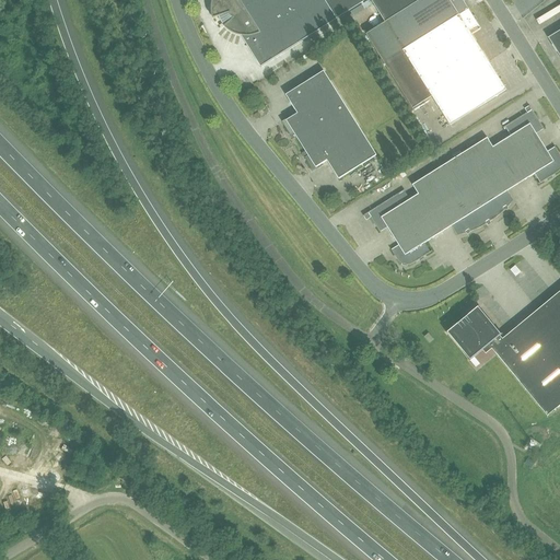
[(211,0),(212,1),(211,2),(211,3),(211,6),(211,8),(211,9),(211,11),(211,12),(212,14),(212,15),(212,18),(213,19),(219,16),(220,20),(222,23),(225,25),(224,26),(226,27),(228,28),(229,30),(230,31),(232,32),(233,33),(235,34),(237,34),(240,35),(242,35),(261,67),(337,19),(325,0),(211,0)]
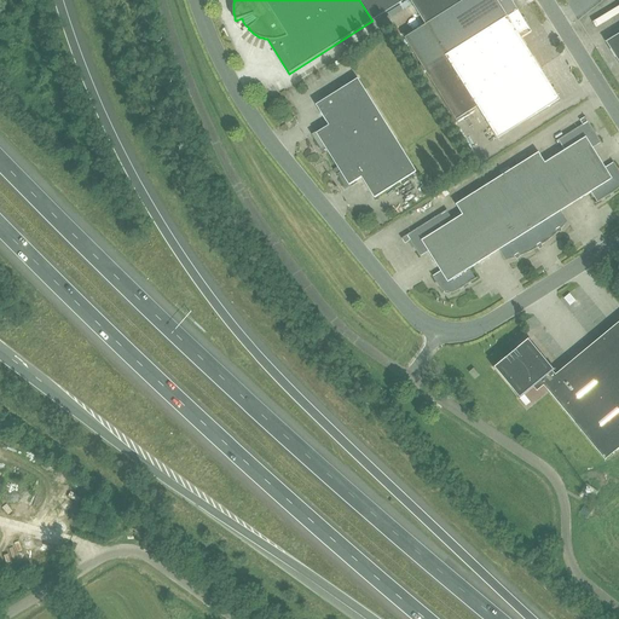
[(426,24),(464,0),(359,0),(372,21),(405,0),(410,0),(426,23),(426,24)]
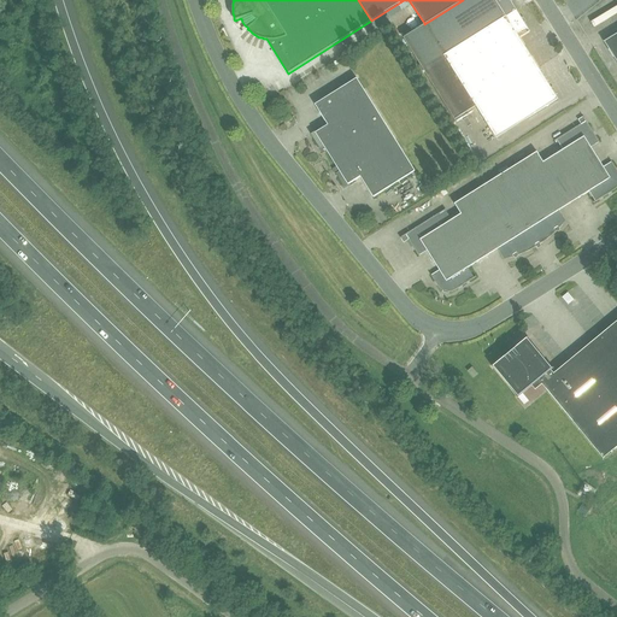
[(517,10),(516,10),(510,0),(463,0),(424,24),(424,23),(403,37),(423,69),(517,10)]
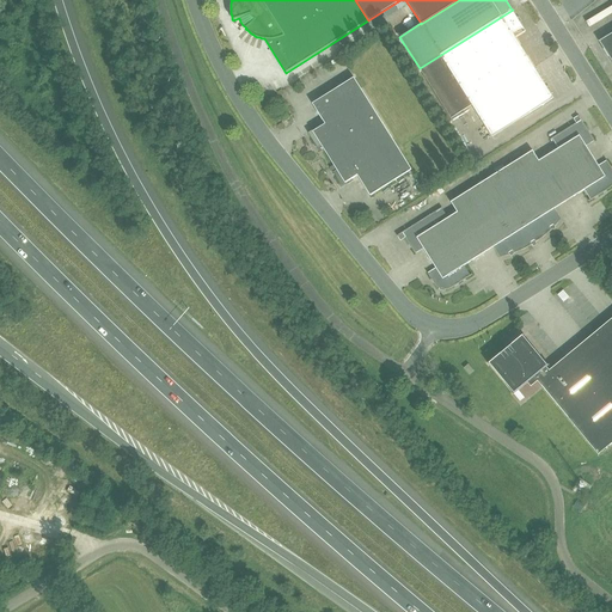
[(472,105),(534,67),(515,37),(526,30),(513,10),(420,68),(451,118),(472,104),(472,105)]
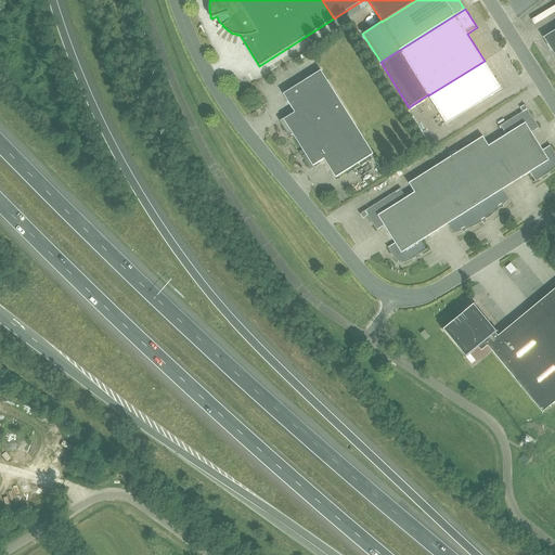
[(554,29),(544,37),(554,54),(554,29)]
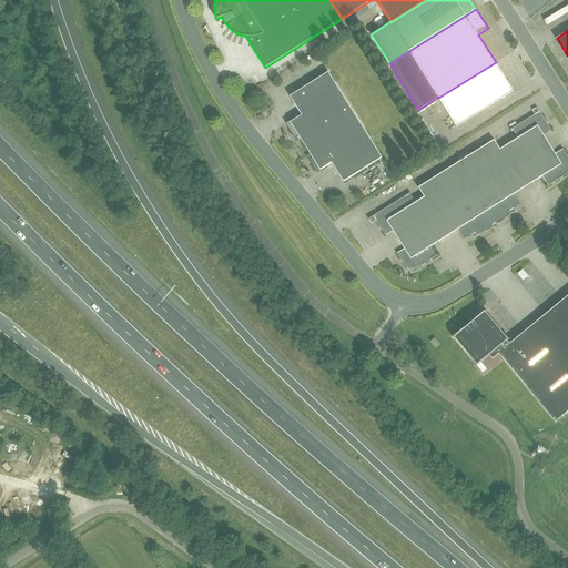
[(438,98),(453,120),(457,127),(514,91),(496,62),(438,98)]
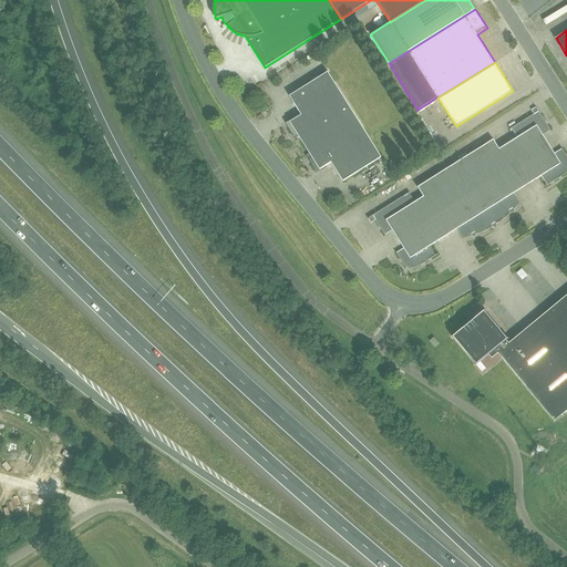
[(286,122),(295,135),(298,140),(300,138),(310,153),(307,155),(310,160),(309,160),(318,173),(321,171),(320,169),(331,162),(343,181),(382,157),(328,71),(289,95),(301,114),(290,121),(290,120),(286,122)]
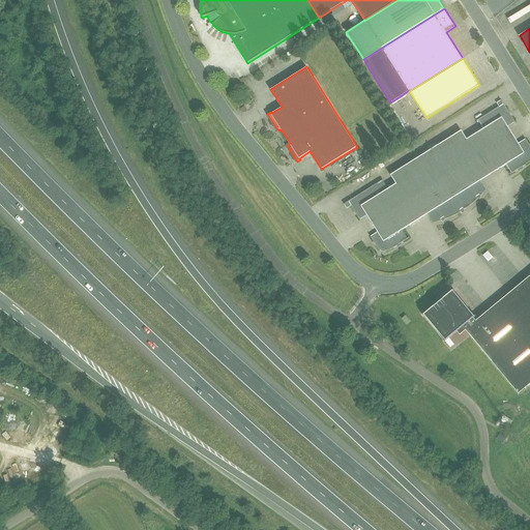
[(529,145),(525,138),(519,143),(508,126),(516,122),(501,99),(501,100),(502,102),(498,105),(499,107),(480,118),(486,127),(469,138),(463,128),(390,175),(395,183),(388,188),(383,179),(344,204),(345,204),(347,203),(349,207),(351,205),(360,219),(367,215),(377,231),(371,236),(376,245),(378,247),(381,249),(385,251),(388,251),(391,248),(409,237),(407,238),(402,230),(428,214),(433,223),(442,221),(445,219),(453,215),(461,211),(464,210),(471,204),(478,199),(480,196),(487,189),(481,180),(506,165),(511,173),(509,174),(510,174),(528,163),(529,160),(529,145)]
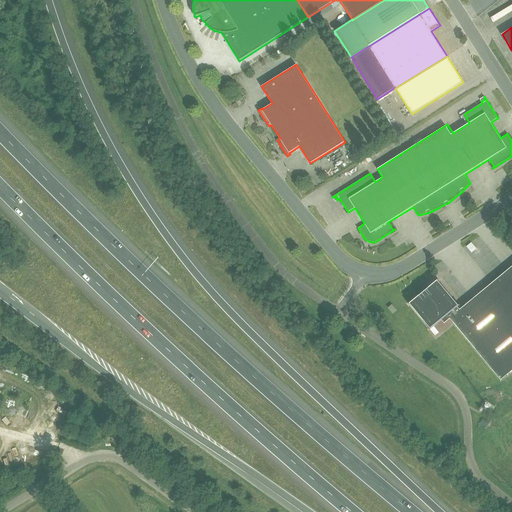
[(476,249),(471,243),(466,247),(471,253),(476,249)]
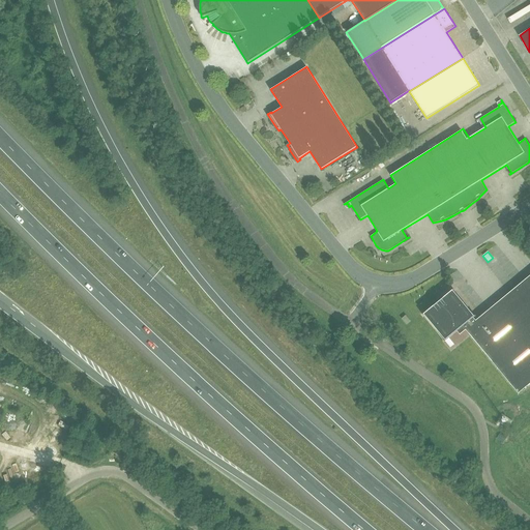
[(529,383),(529,275),(476,321),(473,318),(476,316),(453,289),(422,315),(445,342),(458,331),(460,334),(466,330),(519,393),(529,383)]
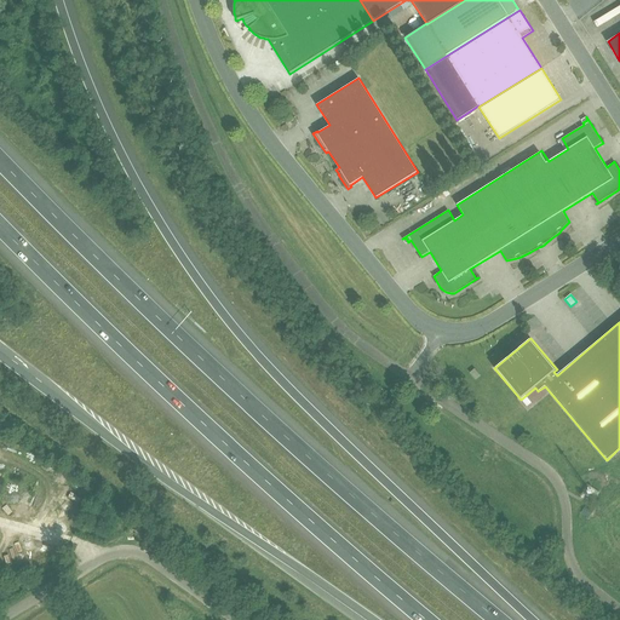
[(480,375),(475,368),(470,373),(476,379),(480,375)]
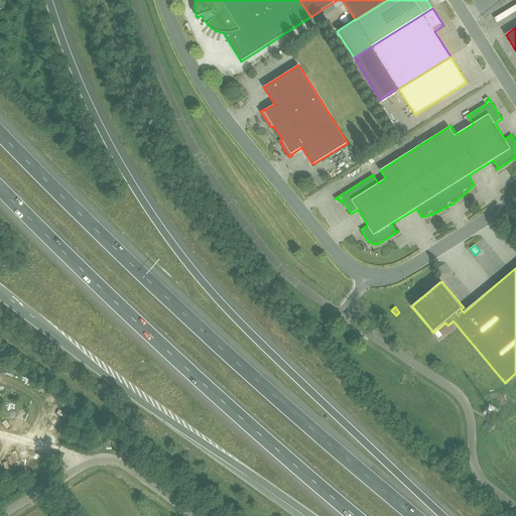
[(487,420),(483,427),(490,431),(494,424),(487,420)]
